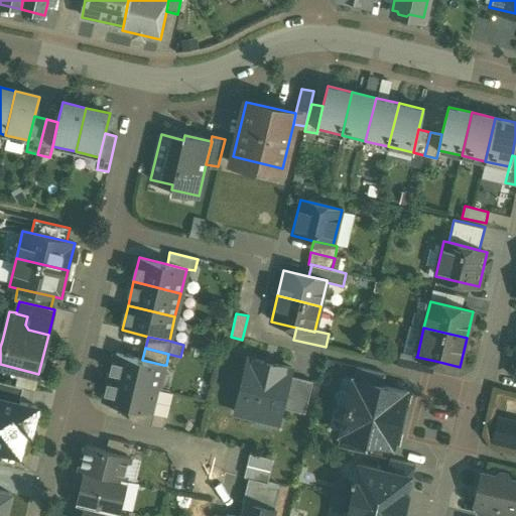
[(417,356),(400,352),(397,364),(432,373),(435,361),(416,357),(417,356)]
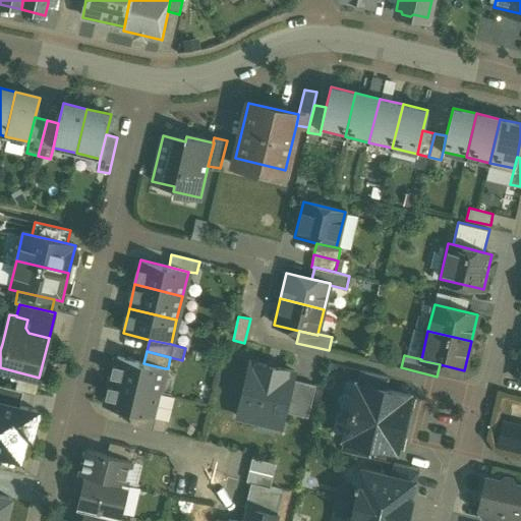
[(143,363),(117,357),(111,382),(159,393),(165,368),(143,363)]
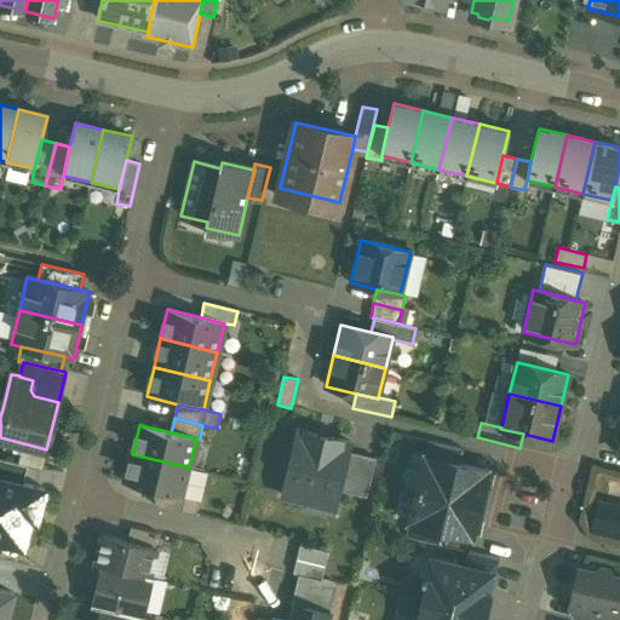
[(282,497),(334,509),(339,491),(348,452),(350,442),(298,430),(282,497)]
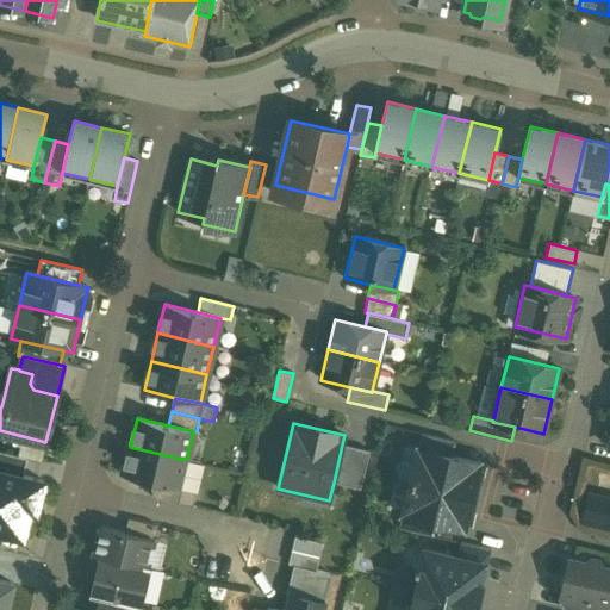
[(455,442),(422,434),(418,448),(452,456),(455,442)]
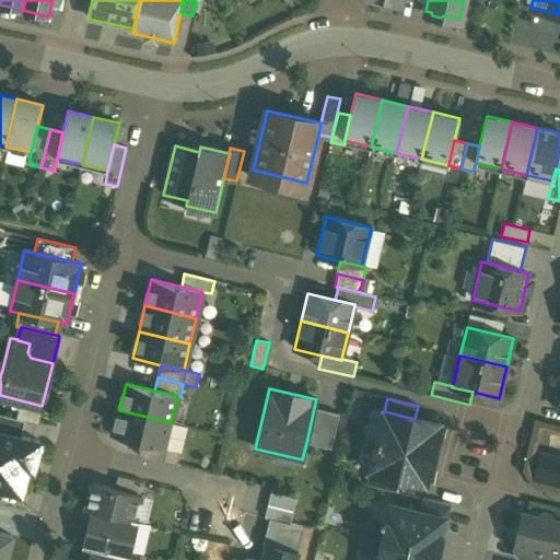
[(339,415),(314,408),(306,443),(330,448),(339,415)]
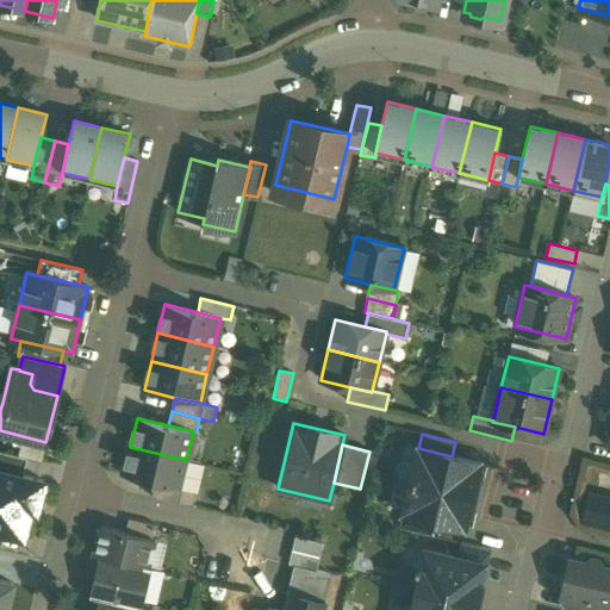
[(186,460),(130,447),(124,475),(155,483),(179,489),(186,460)]
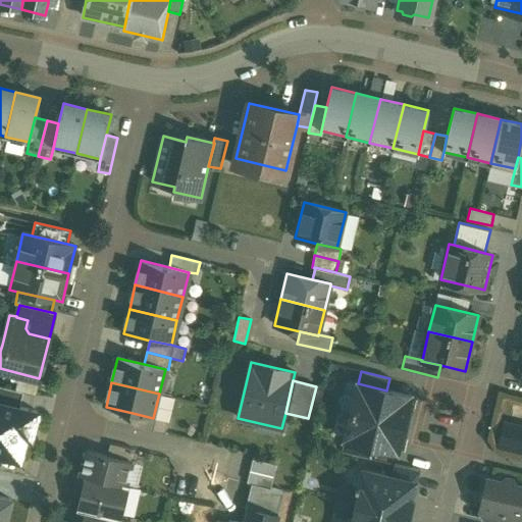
[(386,390),(358,383),(351,411),(407,424),(409,417),(405,416),(410,396),(386,390)]
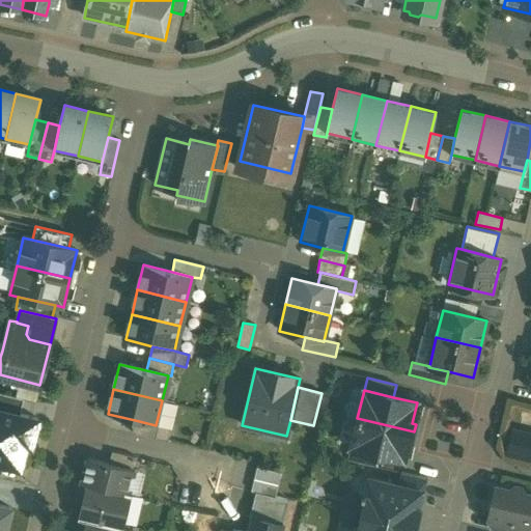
[(24,398),(0,392),(0,410),(20,415),(24,398)]
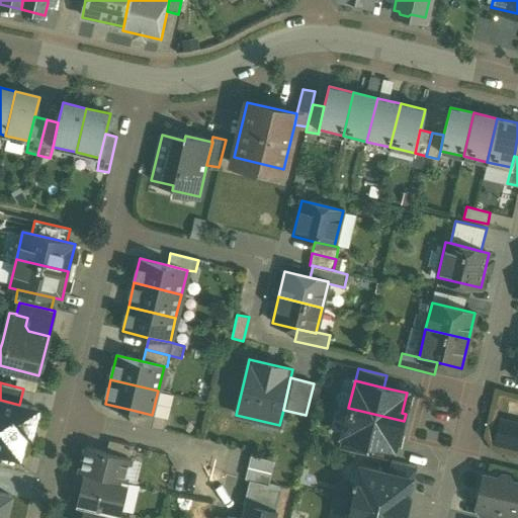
[(0,400),(0,451),(19,456),(27,424),(33,426),(37,409),(19,405),(0,400)]
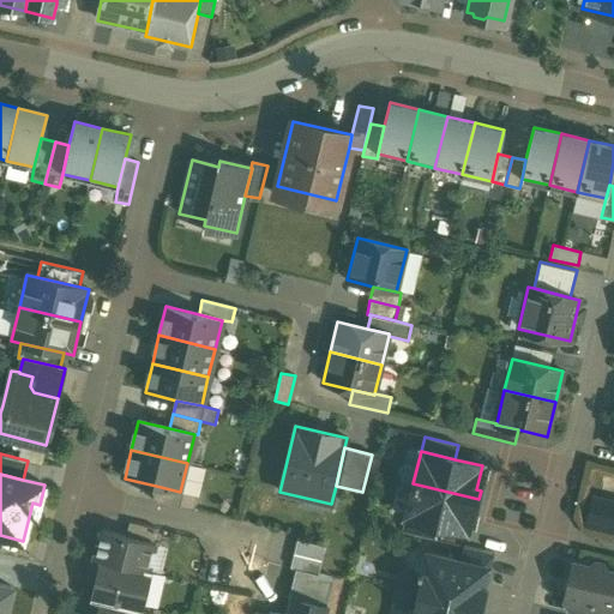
[(479,499),(413,483),(405,517),(439,524),(467,531),(471,507),(476,509),(479,499)]
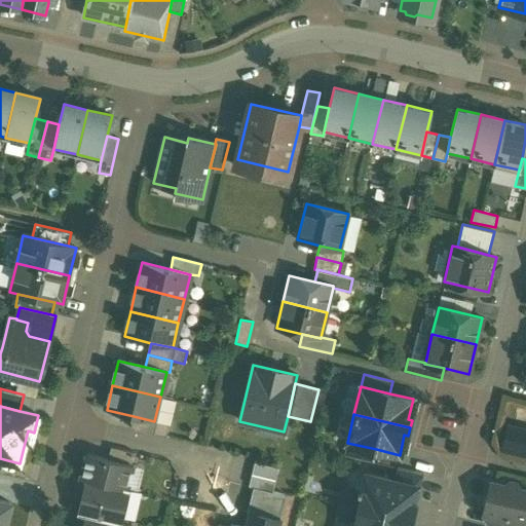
[(154,421),(134,416),(130,428),(166,437),(170,425),(154,421)]
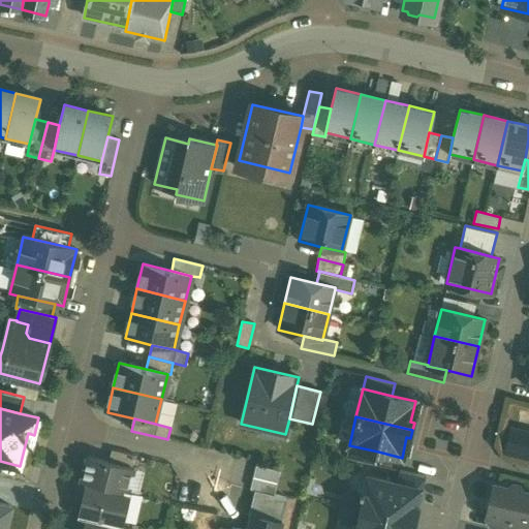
[(503,454),(528,458),(528,430),(508,427),(503,454)]
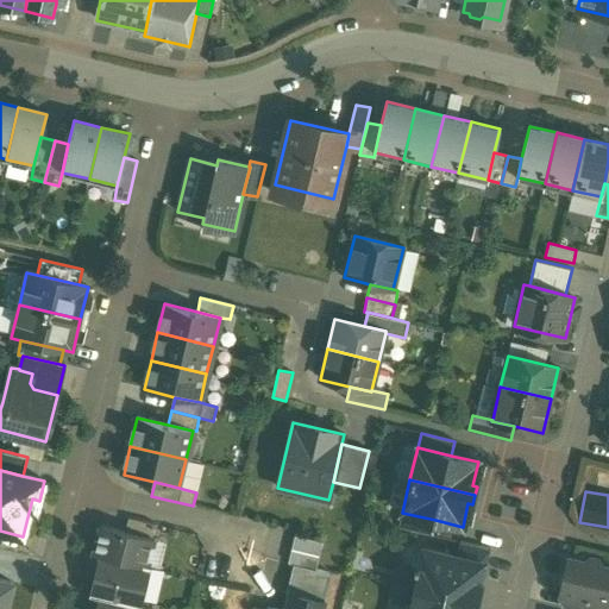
[(435,520),(402,513),(399,526),(433,534),(435,520)]
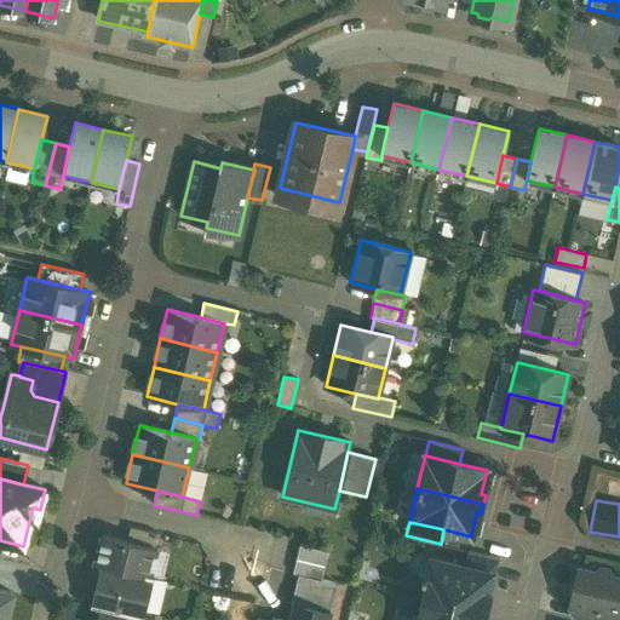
[(159,534),(131,527),(127,541),(155,549),(159,534)]
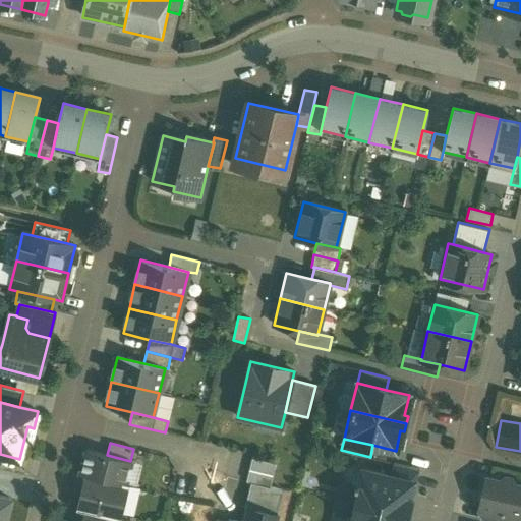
[(107,455),(87,450),(80,474),(84,475),(84,474),(125,484),(125,483),(130,461),(107,455)]
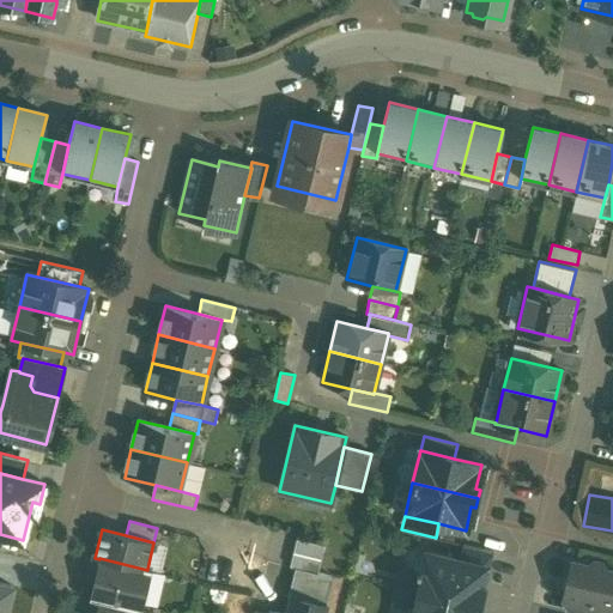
[(323,546),(297,540),(293,553),(321,560),(323,546)]
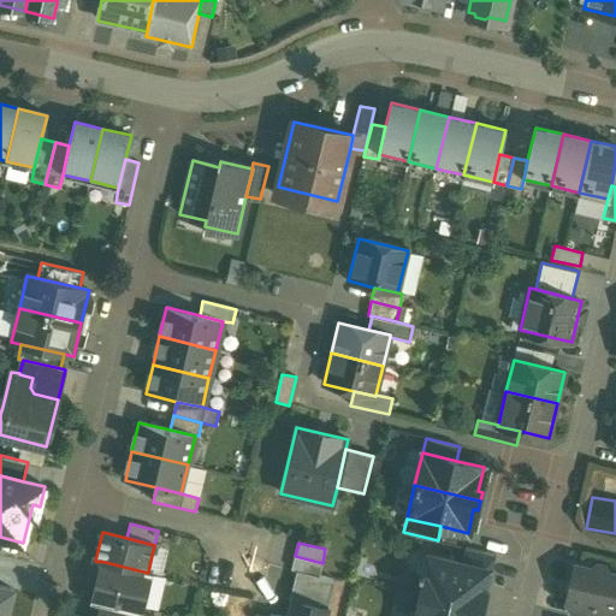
[(496,555),(466,548),(462,562),(489,569),(489,570),(492,572),(496,555)]
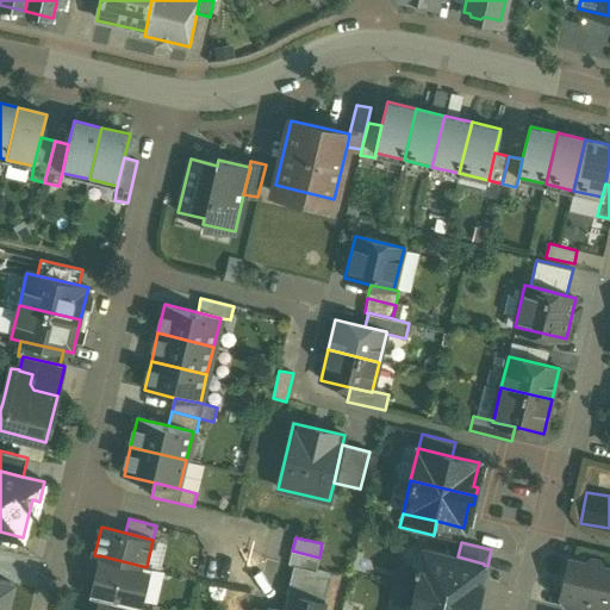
[(415,587),(479,602),(484,582),(479,580),(484,565),(484,564),(458,556),(424,549),(419,566),(416,565),(415,571),(418,572),(415,587)]
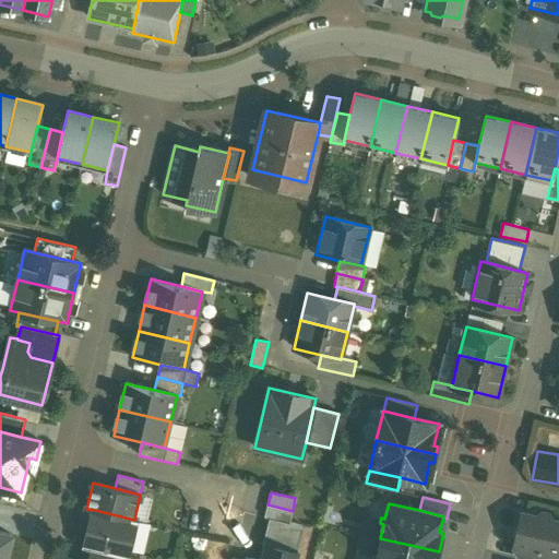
[(268,504),(264,516),(289,523),(293,511),(268,504)]
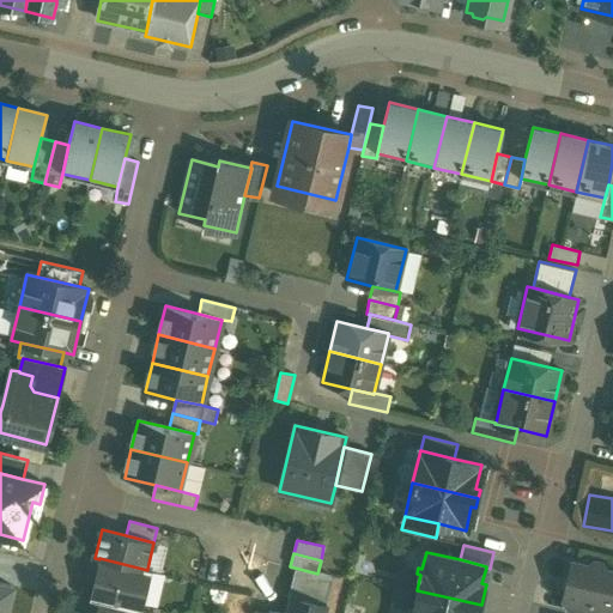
[(147,570),(99,558),(99,559),(91,599),(99,601),(143,611),(143,610),(152,570),(147,569),(147,570)]
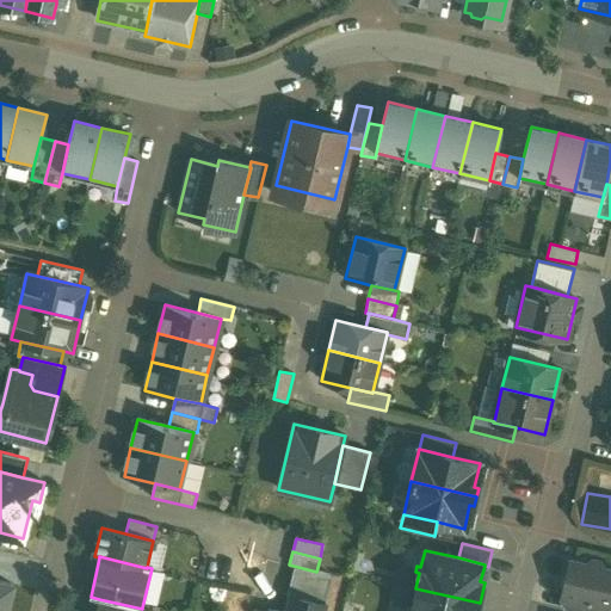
[(610,569),(603,568),(599,562),(592,561),(586,565),(571,561),(562,594),(572,597),(604,604),(610,604),(610,569)]
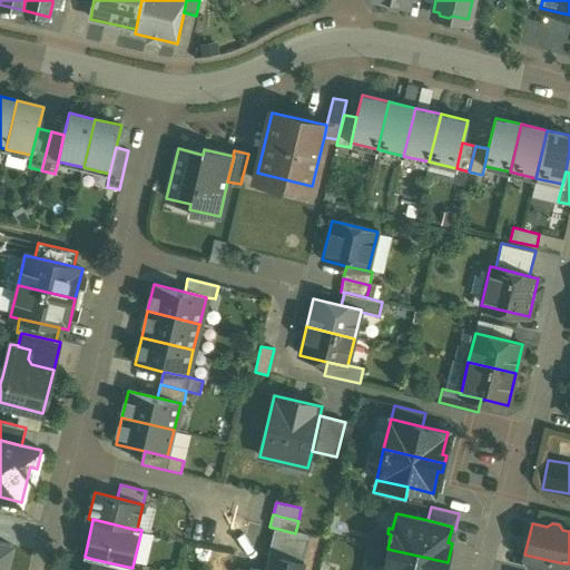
[(275,529),(268,556),(272,557),(303,563),(308,537),(275,529)]
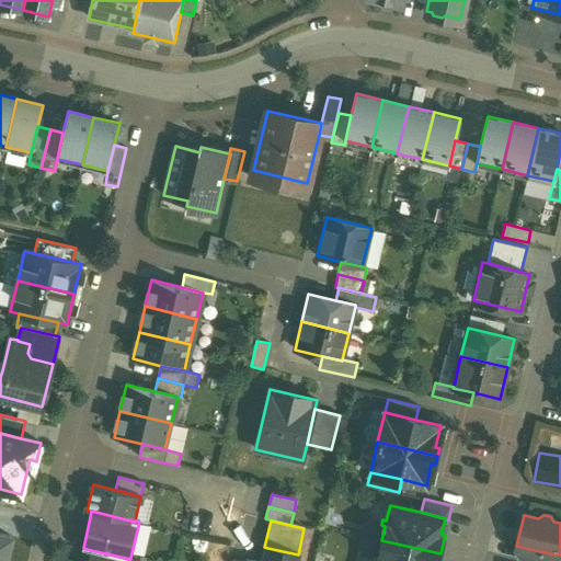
[(0,560),(6,560),(11,538),(0,535),(0,560)]
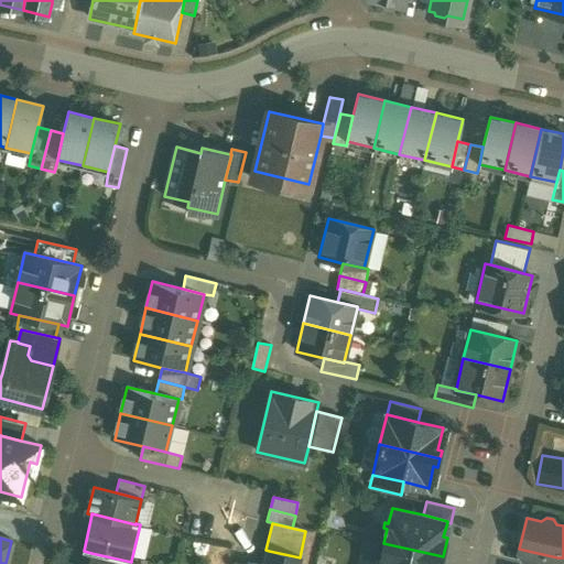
[(441,563),(443,556),(383,543),(379,559),(377,559),(376,563),(378,563),(441,563)]
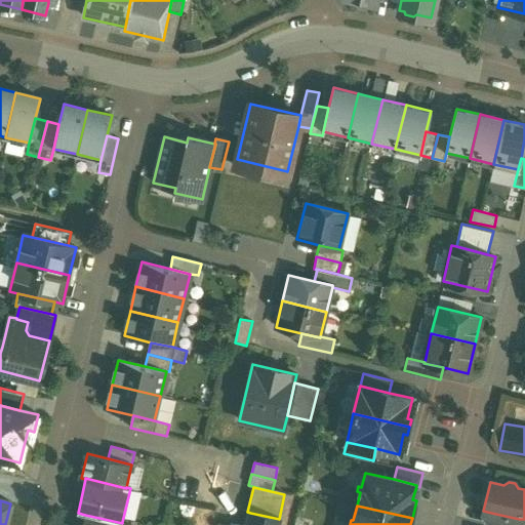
[(277,524),(279,519),(250,513),(247,524),(236,524),(231,524),(230,524),(277,524)]
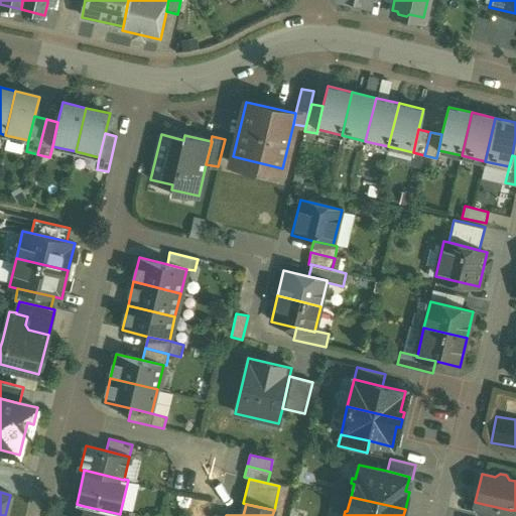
[(508,515),(510,510),(483,504),(480,515),(483,515),(508,515)]
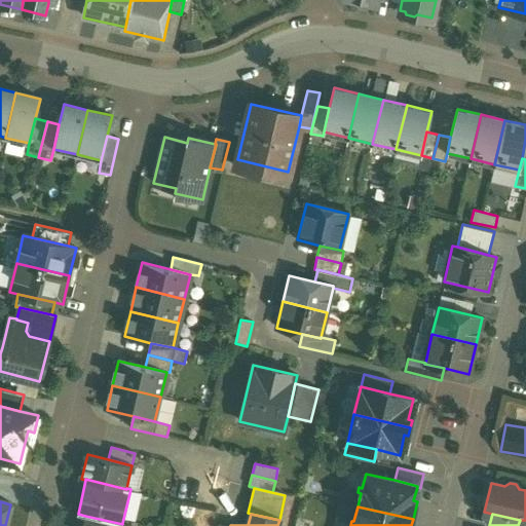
[(122,524),(85,516),(82,525),(129,525),(122,523),(122,524)]
